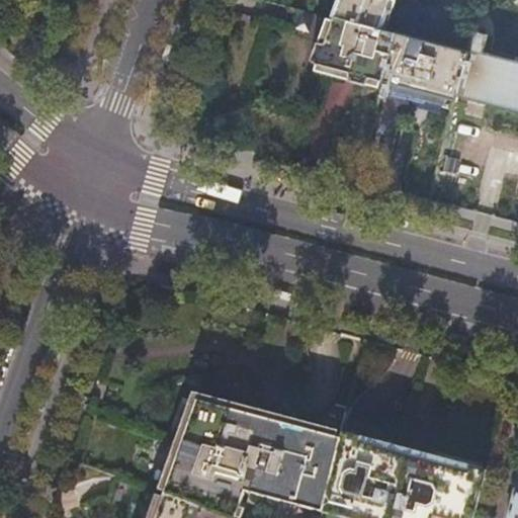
[(341,0),(335,19),(386,32),(398,0),(341,0)]
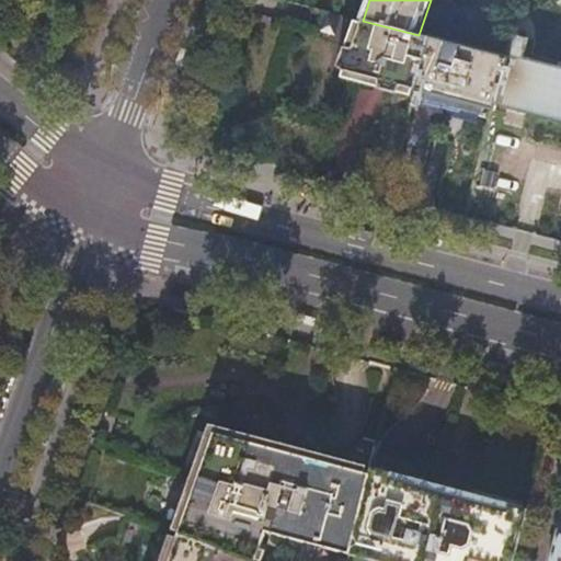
[(515,36),(518,24),(502,20),(493,55),(508,59),(515,36)]
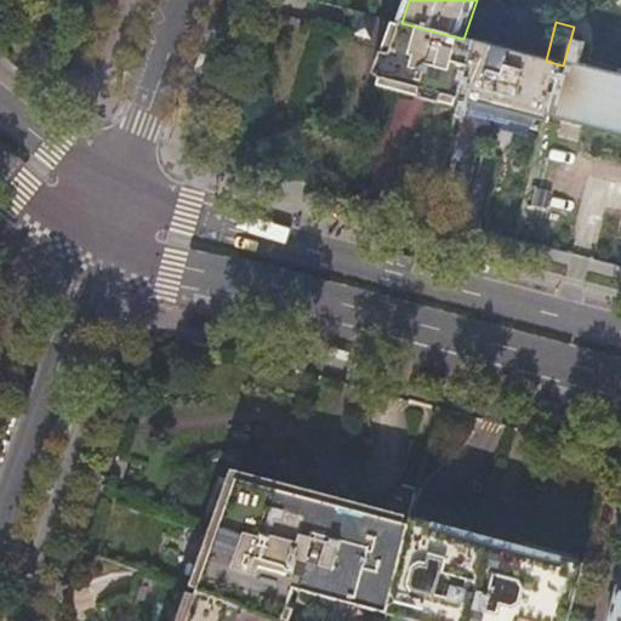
[(463,39),(402,23),(391,51),(391,53),(381,79),(423,90),(461,101),(477,43),(463,39)]
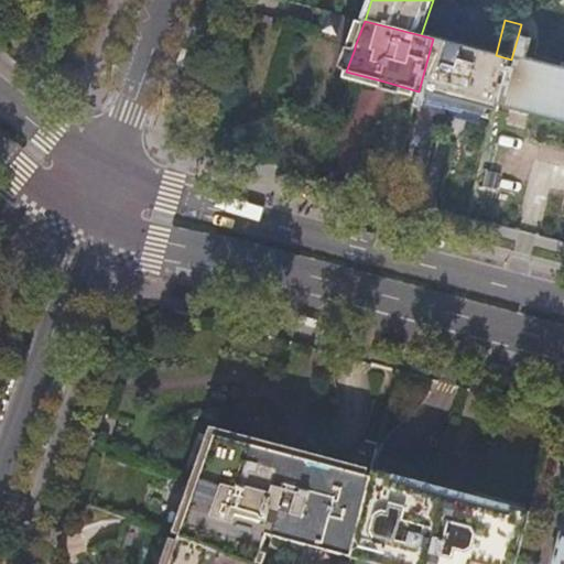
[(532,42),(518,36),(511,60),(498,110),(528,119),(563,128),(563,71),(528,62),(532,42)]
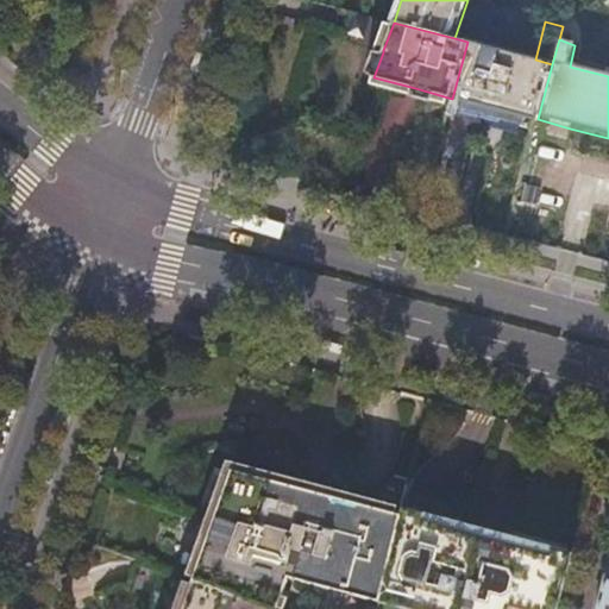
[(497,111),(538,120),(538,119),(552,64),(535,60),(468,42),(452,99),(497,111)]
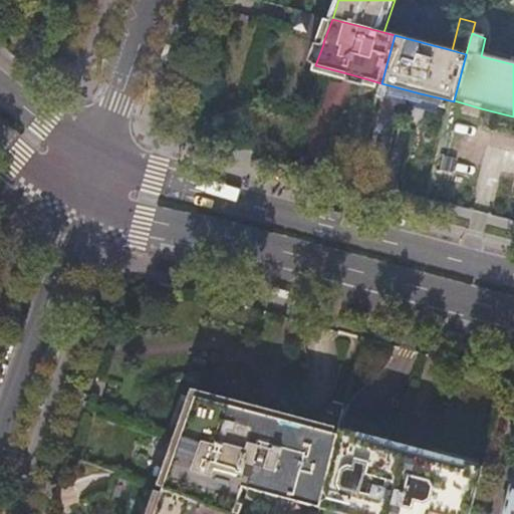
[(321,505),(339,434),(305,425),(227,405),(197,397),(179,446),(163,490),(233,513),(244,484),(321,505)]
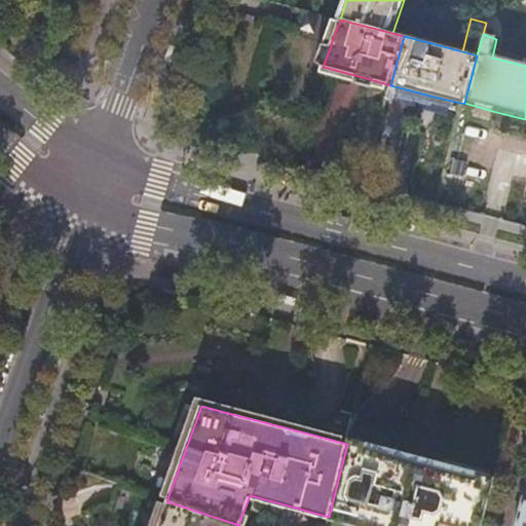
[(326,525),(442,525),(443,525),(446,525),(483,525),(495,484),(452,473),(431,466),(412,461),(377,452),(368,450),(362,448),(349,445),(347,444),(329,517),(326,525)]
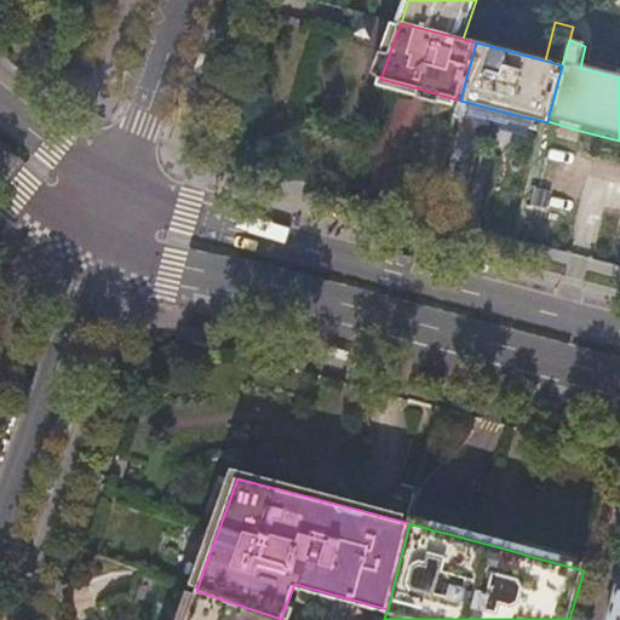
[(619,619),(619,585),(619,586),(609,619),(619,619)]
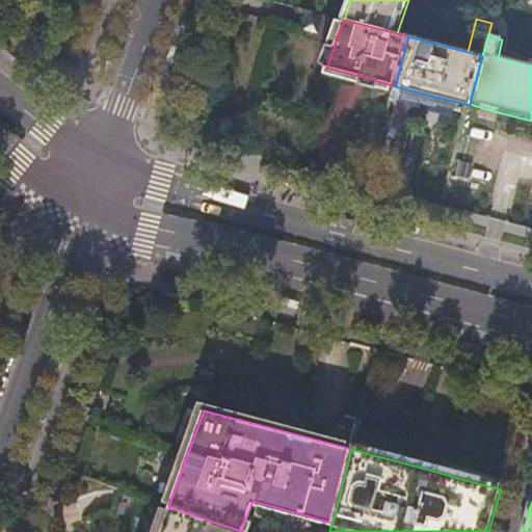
[(241,531),(168,507),(159,531),(241,531)]
